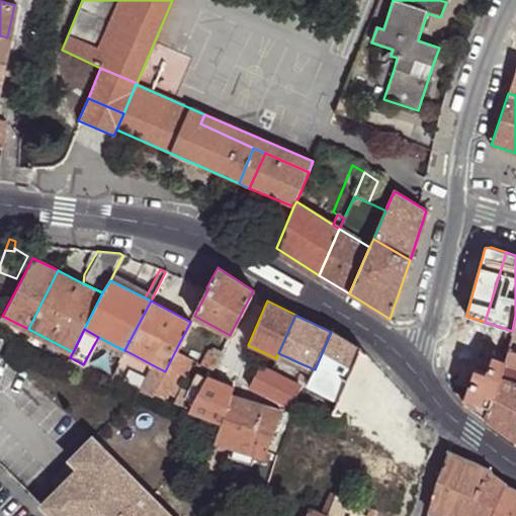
[(339,401),(360,349),(331,332),(315,369),(308,384),(339,401)]
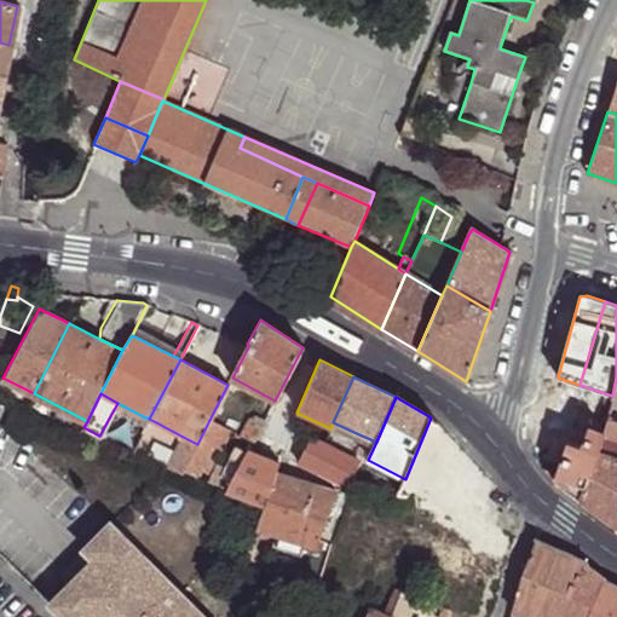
[(537,461),(554,482),(568,443),(582,448),(588,427),(590,428),(593,420),(594,416),(555,404),(537,461)]
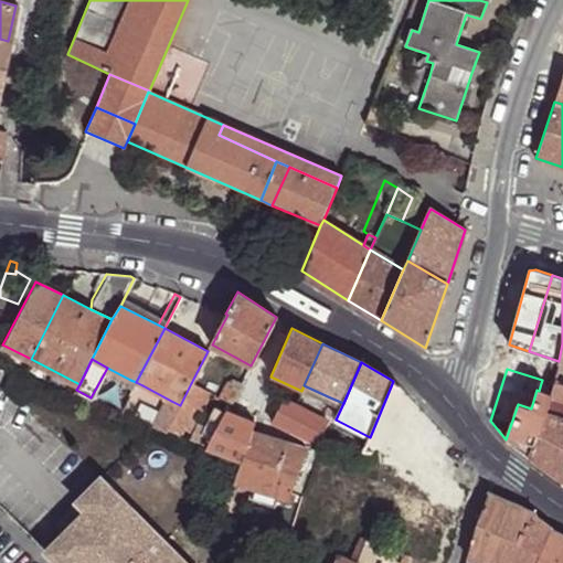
[(129,394),(136,382),(130,380),(128,382),(126,381),(121,391),(129,394)]
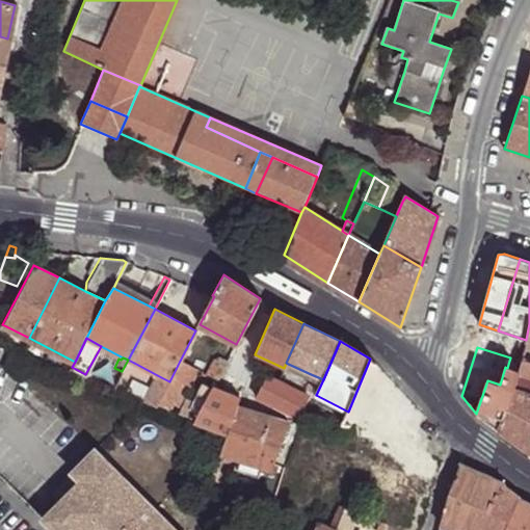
[(218,377),(224,365),(213,359),(203,375),(214,381),(216,381),(218,377)]
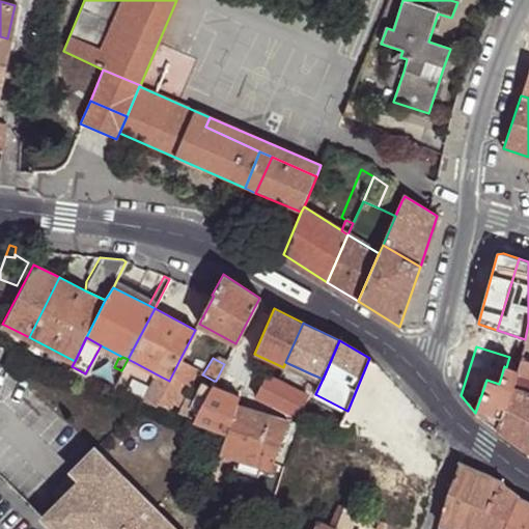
[(398,389),(369,358),(347,411),(344,417),(343,416),(340,424),(362,435),(365,430),(377,436),(380,426),(411,435),(419,411),(398,389)]
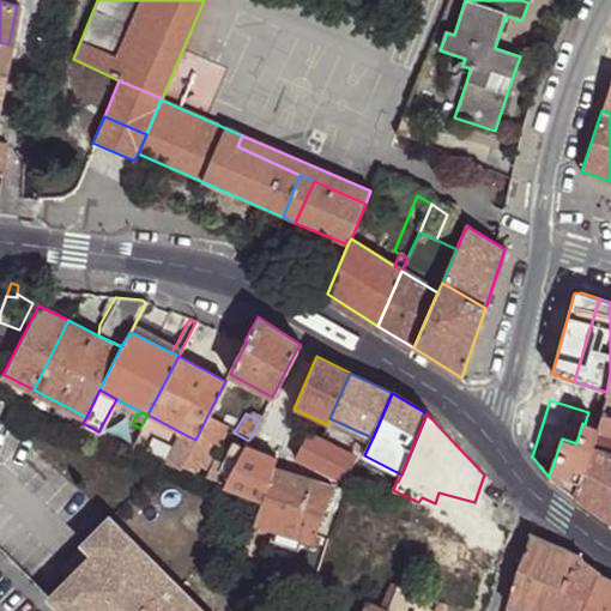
[(155,418),(147,415),(140,428),(137,435),(134,441),(140,445),(155,418)]
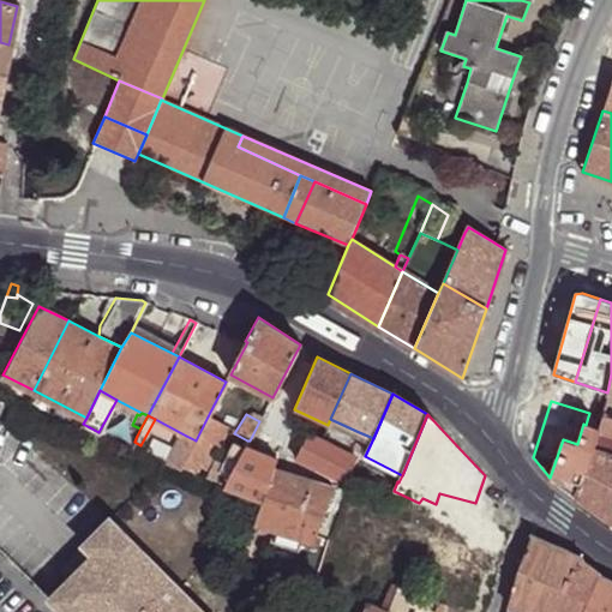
[(228,426),(208,417),(196,441),(189,454),(186,460),(199,467),(204,469),(228,426)]
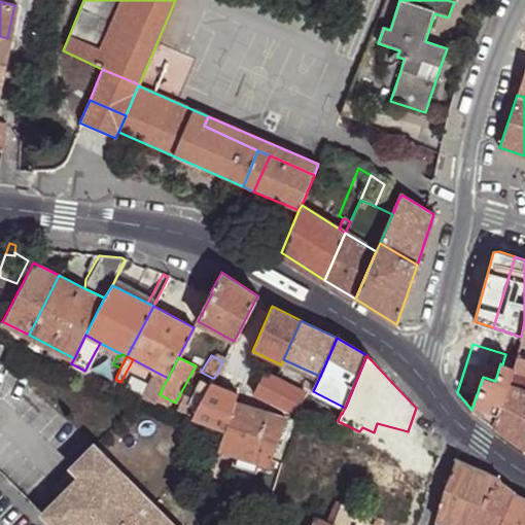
[(524,449),(524,359),(516,357),(513,368),(494,425),(524,449)]
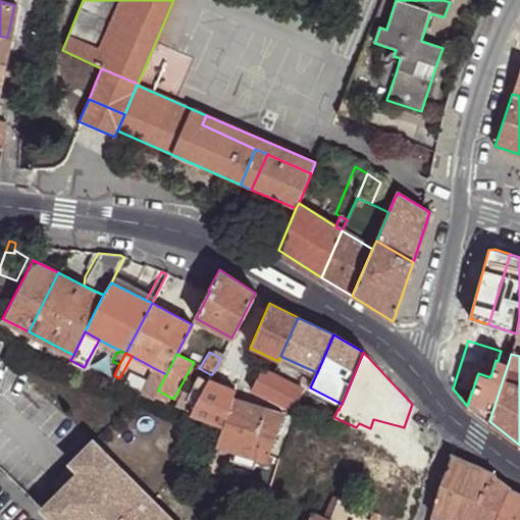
[(305,367),(280,356),(278,361),(274,370),(299,382),(301,377),(305,367)]
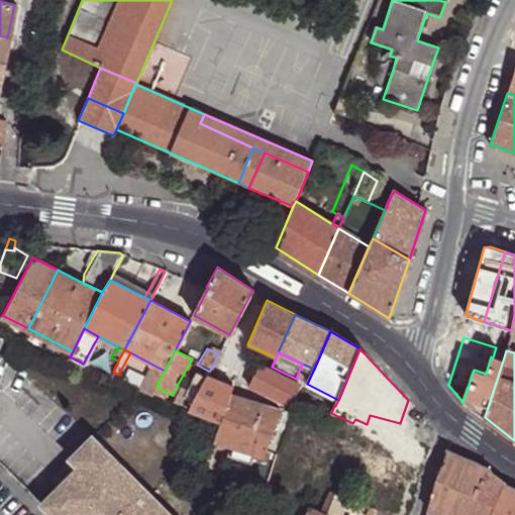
[(462,402),(485,417),(503,361),(493,357),(491,356),(486,374),(474,370),(462,402)]
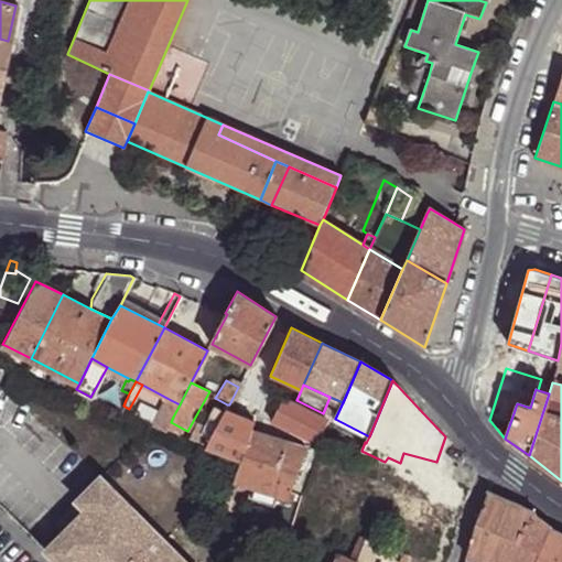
[(112,395),(106,406),(120,411),(123,406),(126,400),(116,395),(112,395)]
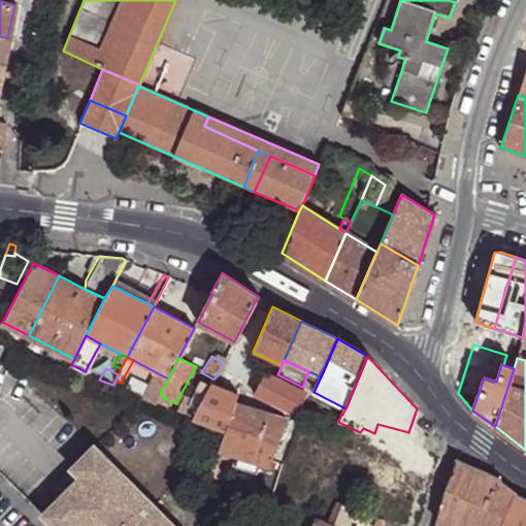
[(299,393),(275,380),(263,373),(253,393),(295,415),(304,395),(299,393)]
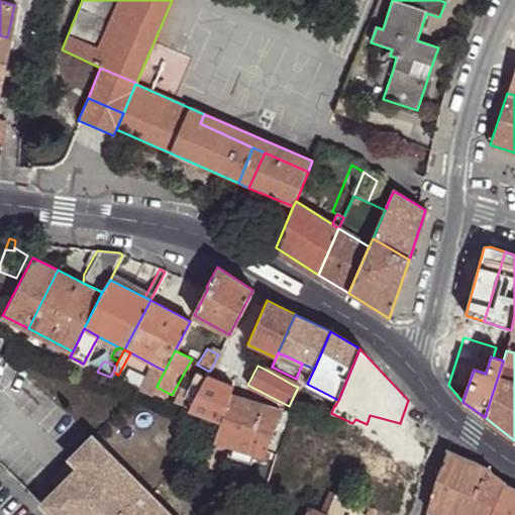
[(159,382),(165,371),(157,367),(150,378),(159,382)]
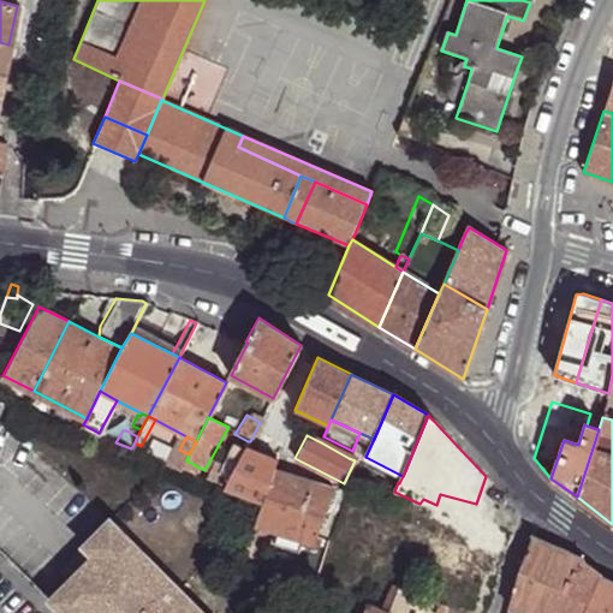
[(323,436),(321,442),(349,458),(352,451),(323,436)]
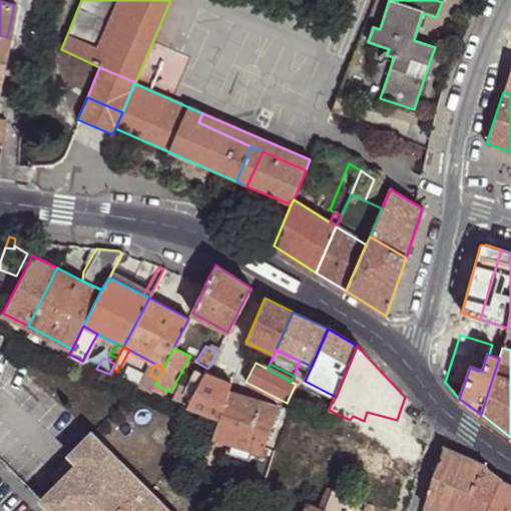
[(184,397),(189,399),(203,374),(198,372),(184,397)]
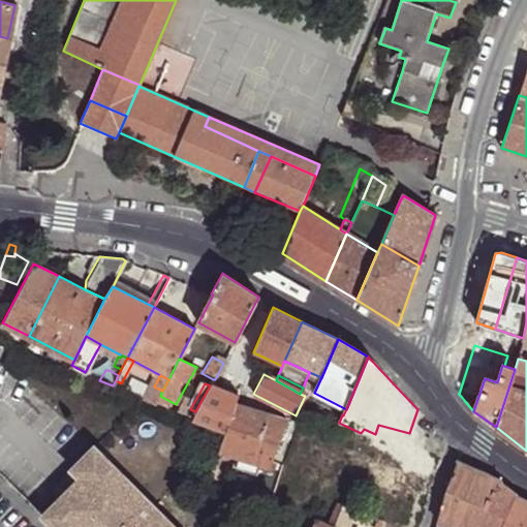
[(195,411),(192,417),(217,429),(222,431),(233,404),(236,395),(210,384),(210,385),(195,411)]
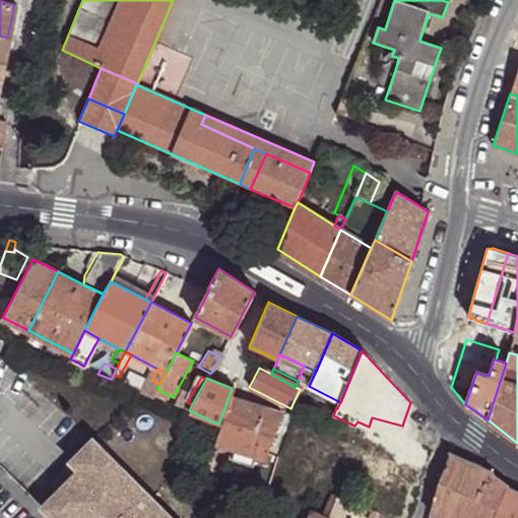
[(157,389),(159,384),(151,380),(147,388),(154,392),(157,389)]
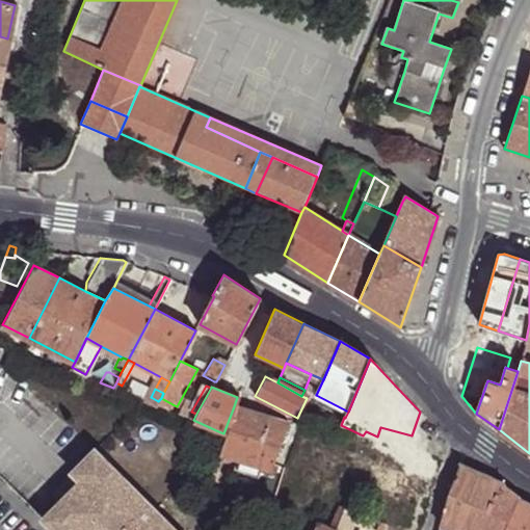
[(311,399),(314,394),(305,390),(301,396),(307,398),(311,399)]
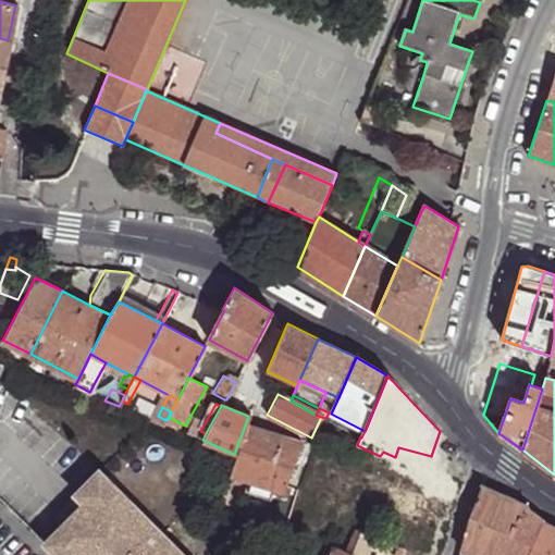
[(158,416),(155,421),(163,426),(165,420),(158,416)]
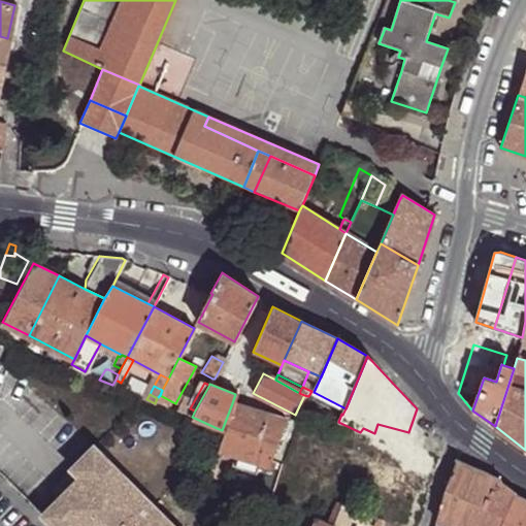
[(157,398),(155,403),(167,408),(171,401),(160,395),(157,398)]
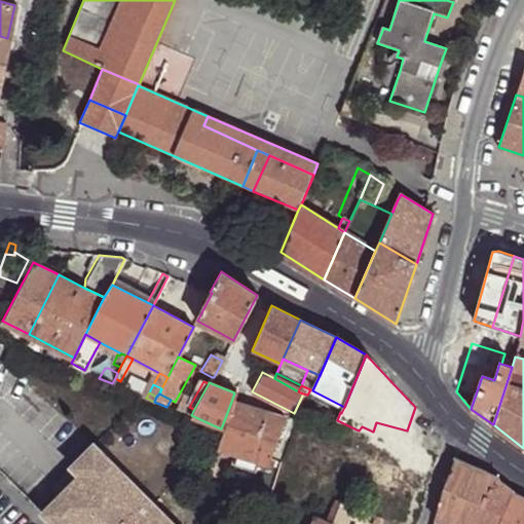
[(284,419),(231,402),(221,428),(223,429),(218,443),(216,450),(234,455),(256,461),(267,464),(284,419)]
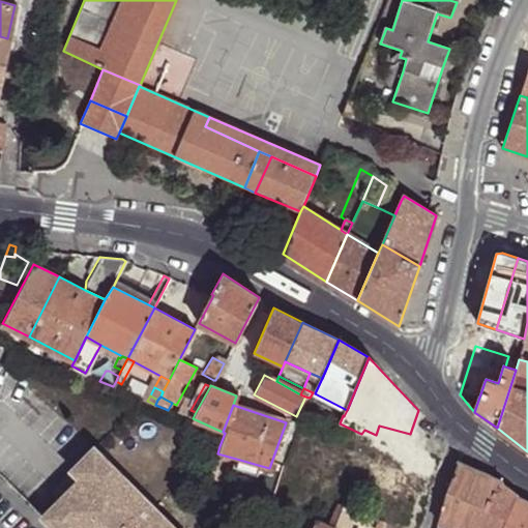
[(223,432),(217,430),(207,441),(220,446),(225,433),(223,432)]
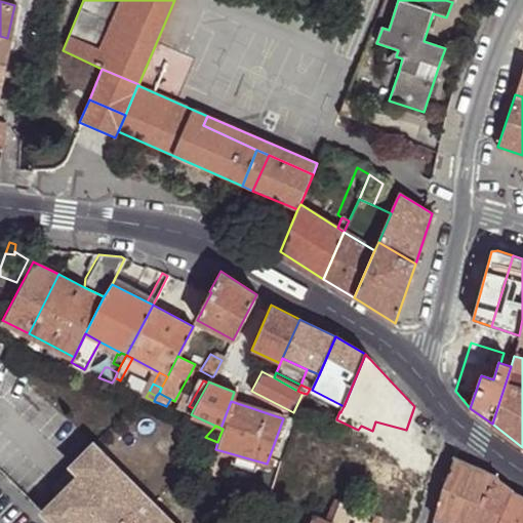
[(93,440),(48,483),(56,492),(102,448),(93,440)]
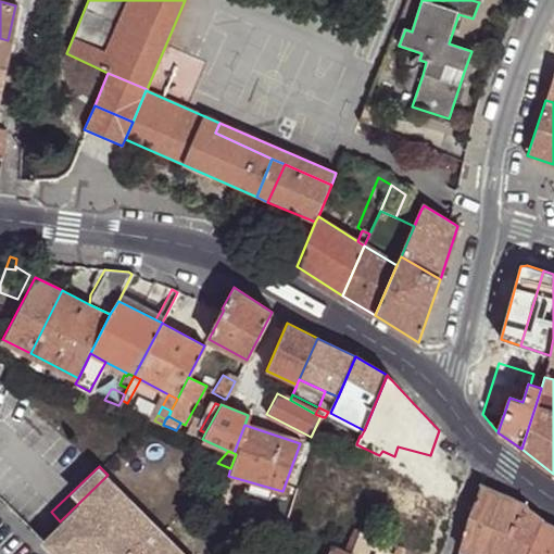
[(222,474),(214,467),(205,477),(213,482),(222,474)]
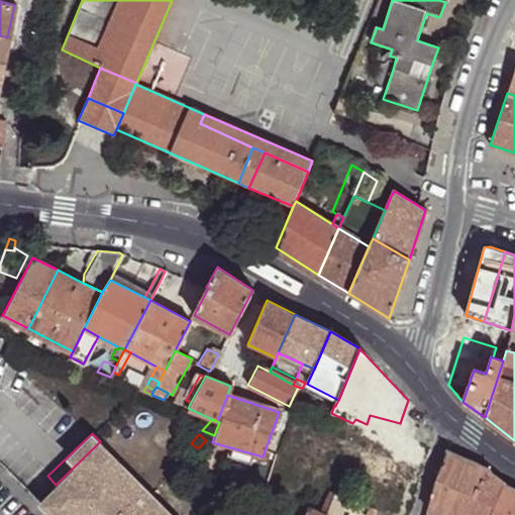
[(56,485),(48,492),(71,514),(172,514),(100,441),(56,485)]
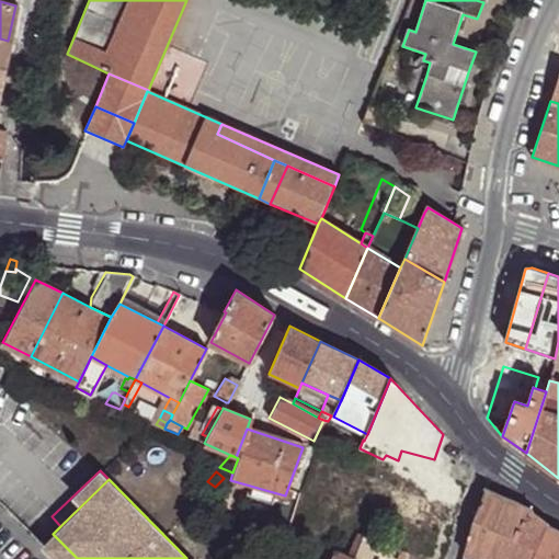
[(215,487),(207,481),(205,483),(197,492),(205,498),(215,487)]
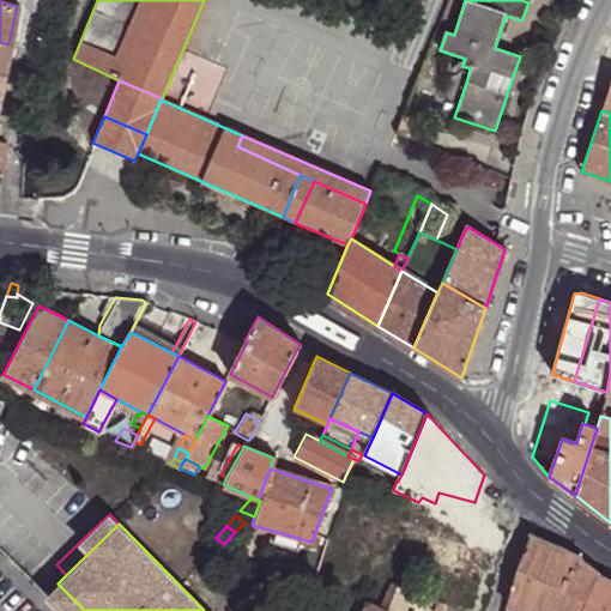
[(297,543),(298,538),(273,531),(271,540),(296,548),(297,543)]
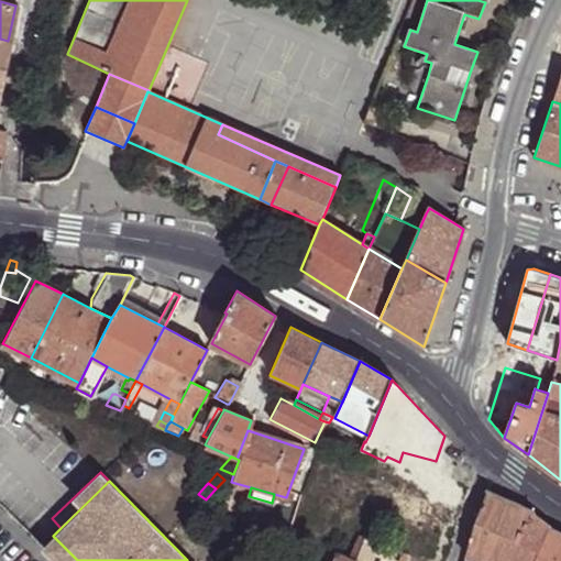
[(472,525),(462,554),(476,560),(532,560),(549,528),(551,529),(551,527),(535,516),(531,510),(485,491),(477,513),(472,525)]
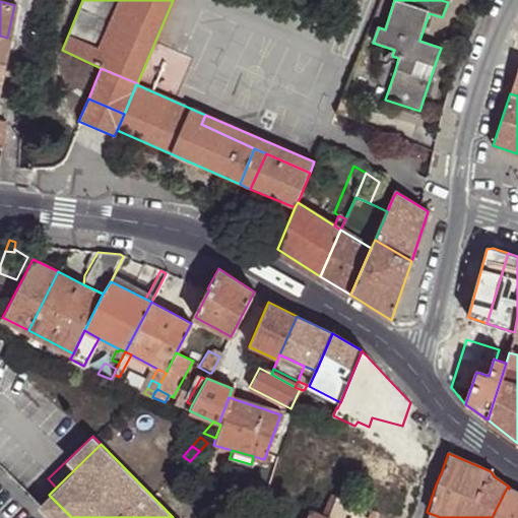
[(239,465),(238,470),(249,474),(251,469),(239,465)]
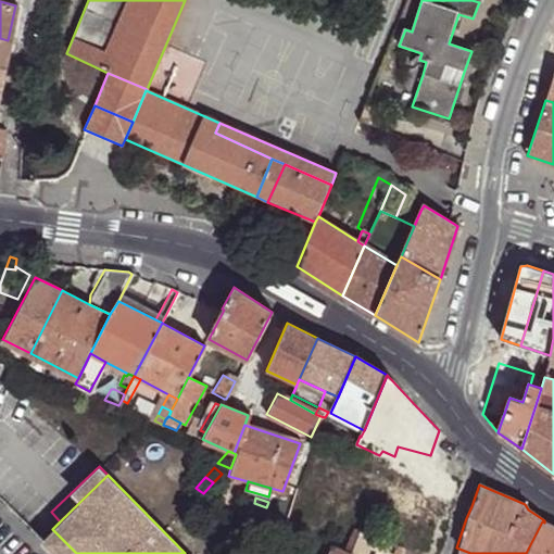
[(553,553),(553,527),(544,523),(542,521),(526,553),(553,553)]
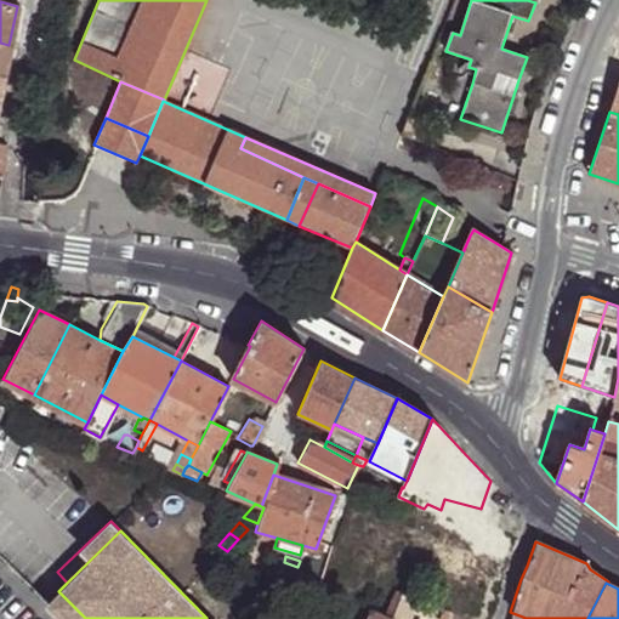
[(85,618),(58,591),(47,602),(64,618),(85,618)]
